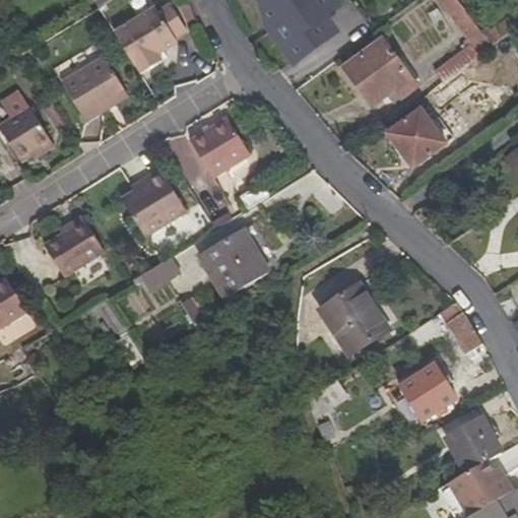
[(167,0),(158,6),(155,2),(116,27),(127,46),(141,67),(163,54),(158,47),(177,36),(174,31),(187,23),(173,0),(167,0)]
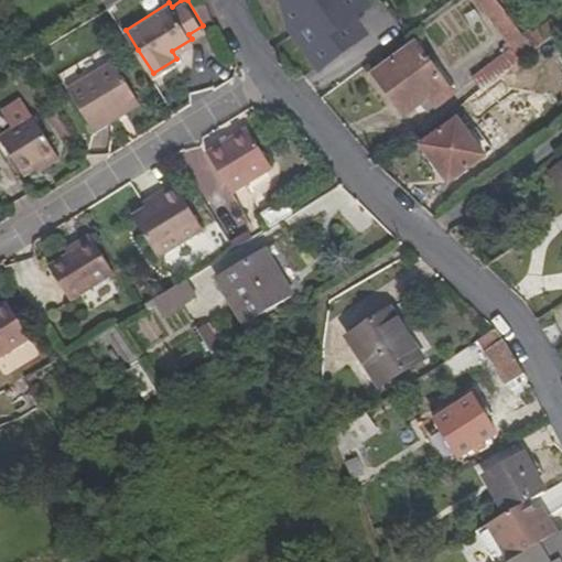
[(354,14),(366,4),(363,0),(281,0),(289,28),(317,67),(353,41),(341,24),(354,14)]
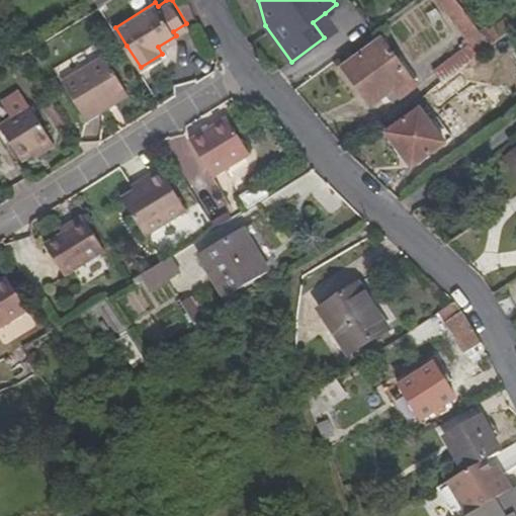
[(489,44),(478,29),(455,0),(437,0),(476,53),(489,44)]
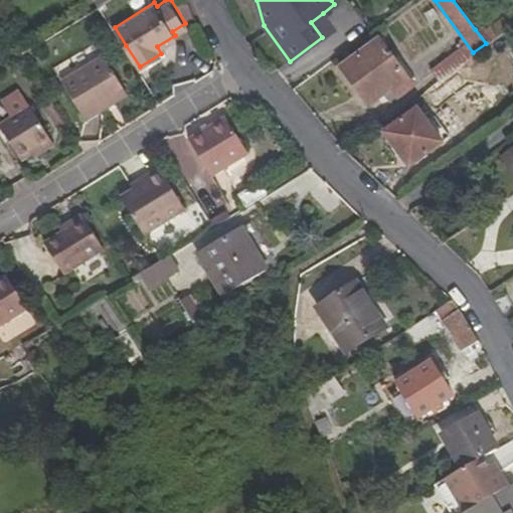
[(483,24),(475,29),(486,43),(505,30),(512,23),(512,8),(486,29),(483,24)]
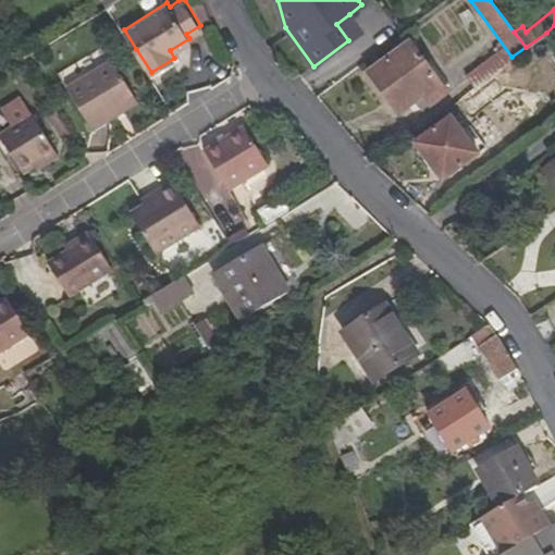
[(361,31),(349,14),(336,24),(348,40),(361,31)]
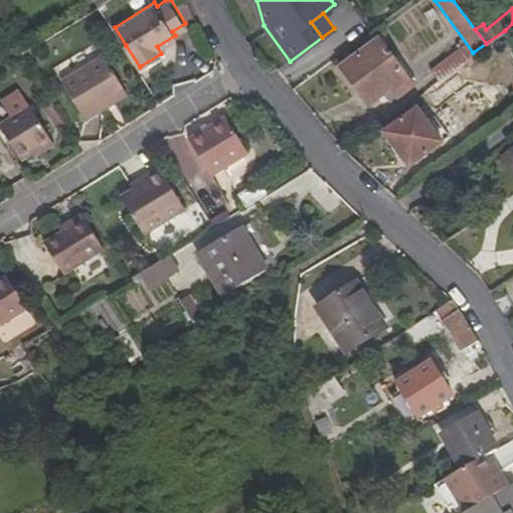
[(399,95),(415,82),(381,37),(342,66),(370,103),(381,95),(392,86),(399,95)]
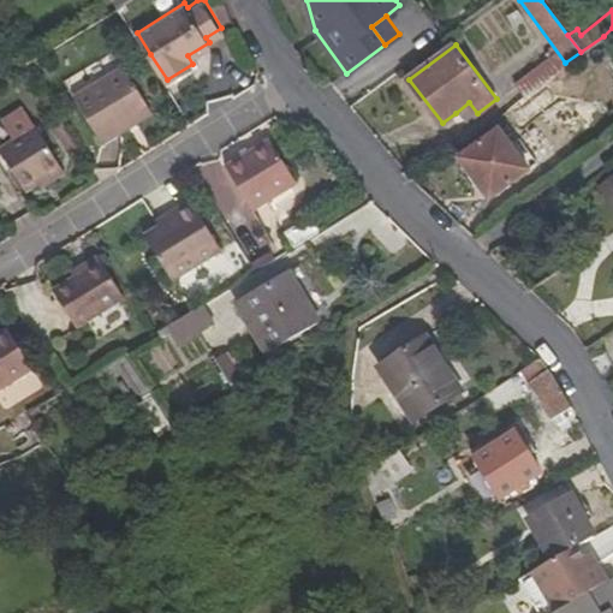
[(130,66),(79,97),(107,142),(156,111),(130,66)]
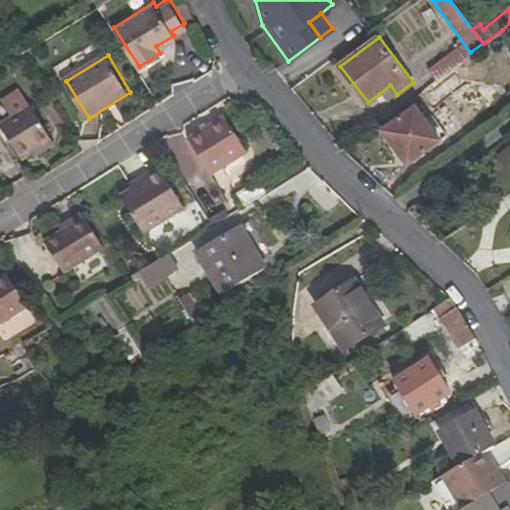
[(456,77),(469,95),(474,92),(453,65),(422,88),(430,98),(438,91),(456,77)]
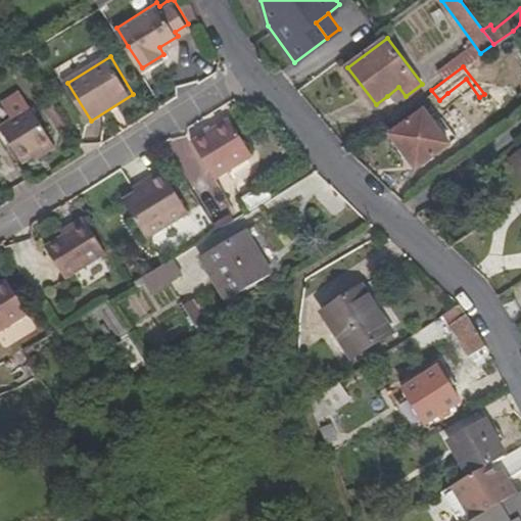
[(447,93),(460,111),(479,97),(466,79),(447,93)]
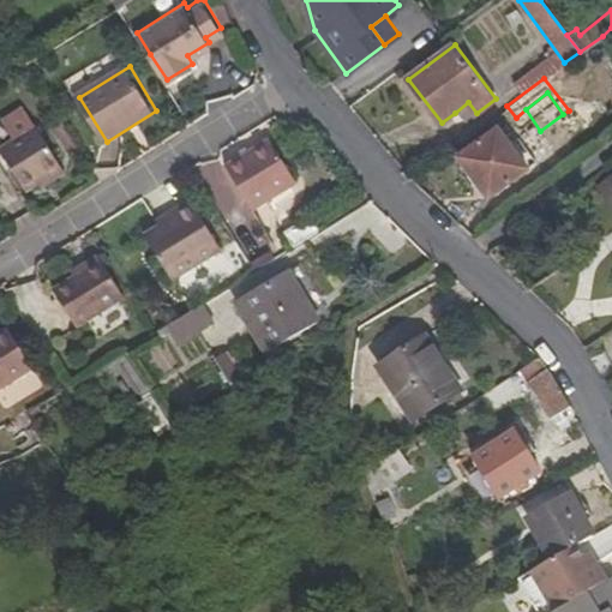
[(462,124),(477,113),(468,102),(455,113),(462,124)]
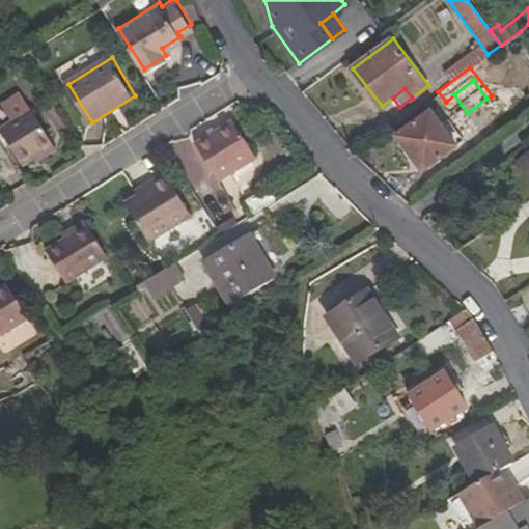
[(396,131),(426,171),(465,142),(452,124),(447,128),(430,106),(396,131)]
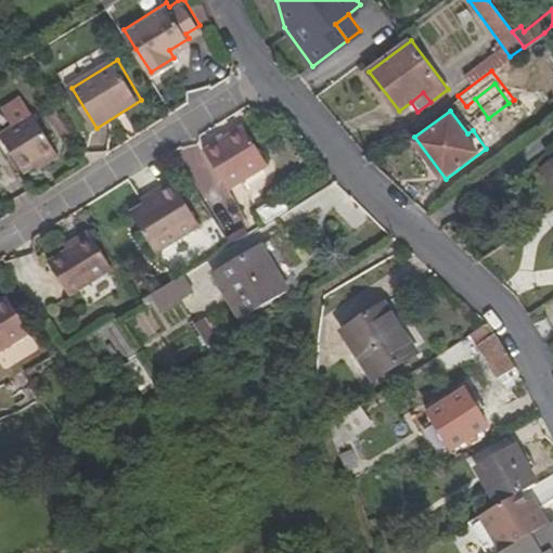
[(60,154),(36,115),(3,136),(27,174),(40,166),(60,154)]
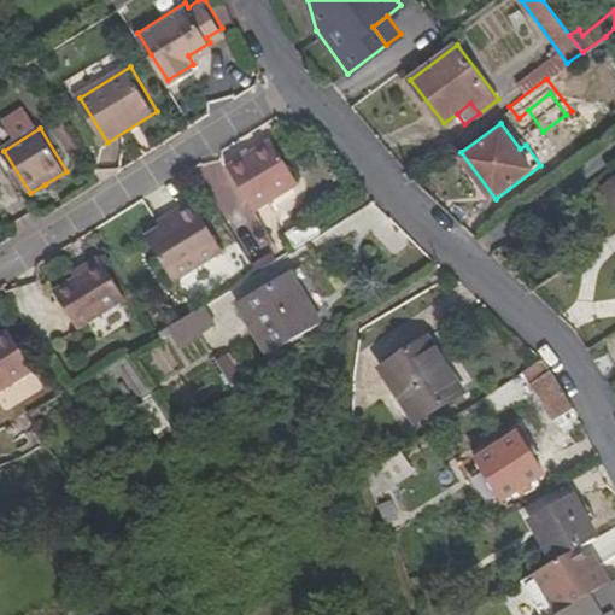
[(269,141),(226,169),(253,212),(297,185),(269,141)]
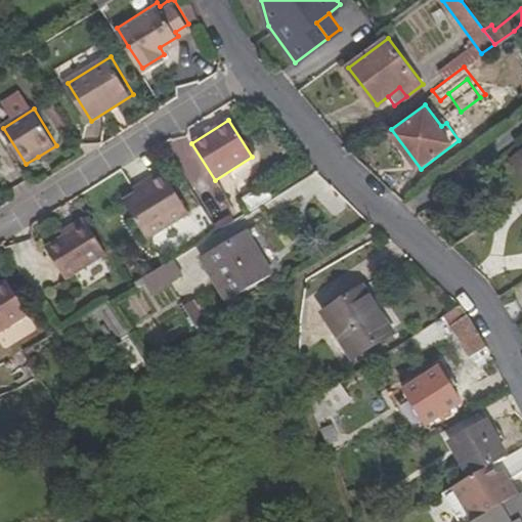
[(56,145),(38,157),(40,162),(58,149),(56,145)]
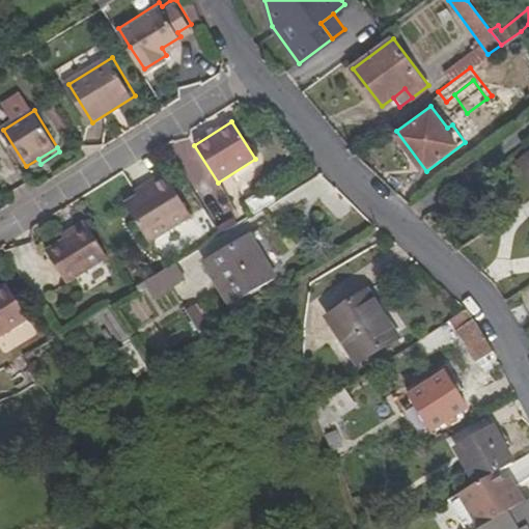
[(192,218),(164,174),(149,184),(154,189),(137,199),(127,206),(149,244),(192,218)]
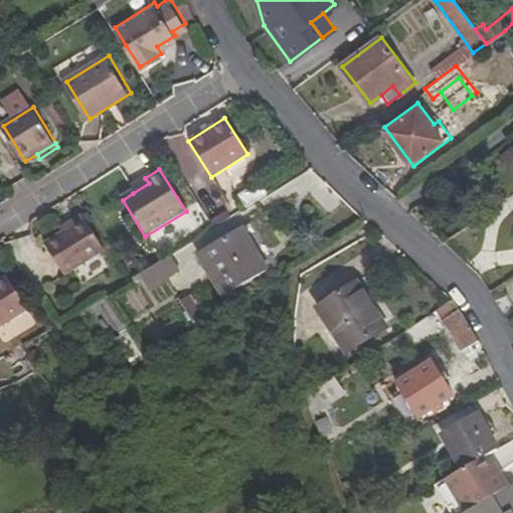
[(149,183),(145,178),(130,187),(133,193),(149,183)]
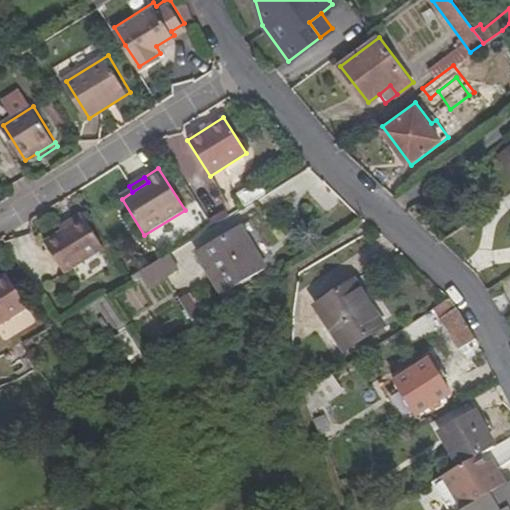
[(243,206),(265,192),(257,179),(236,193),(243,206)]
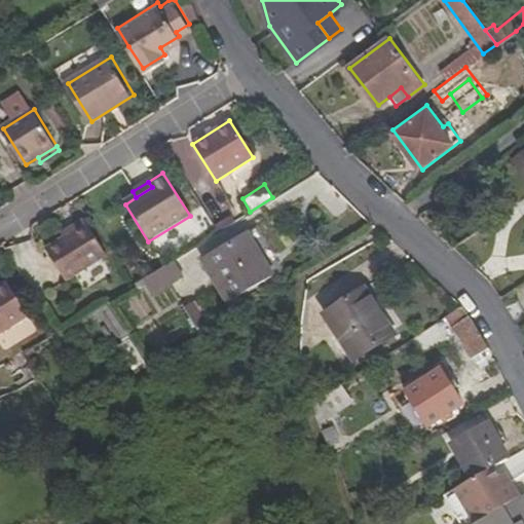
[(66,240),(87,227),(84,222),(63,235),(66,240)]
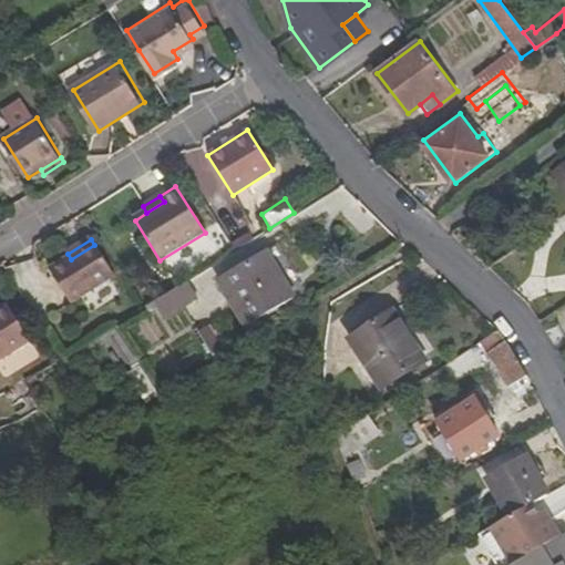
[(94,245),(71,259),(50,273),(67,299),(73,309),(116,280),(111,271),(94,245)]
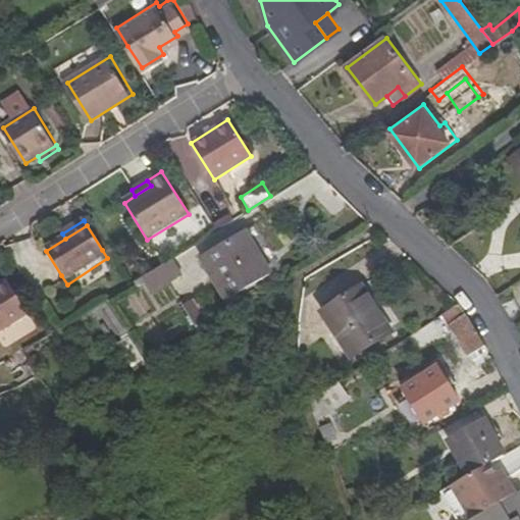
[(198,257),(226,299),(268,272),(241,229),(198,257)]
